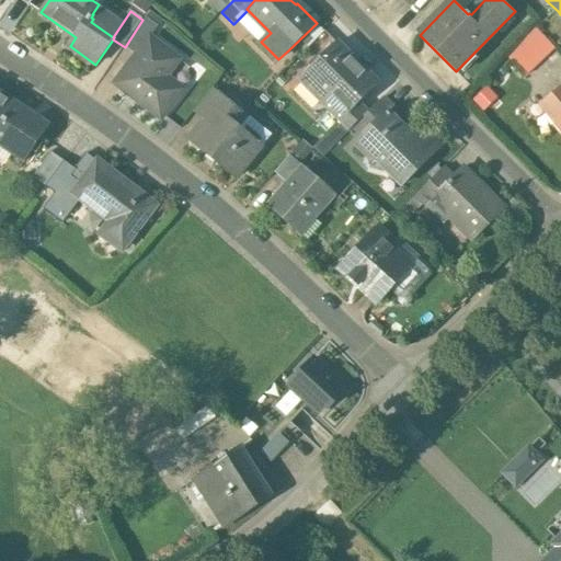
[(535,26),(507,57),(528,76),(556,45),(535,26)]
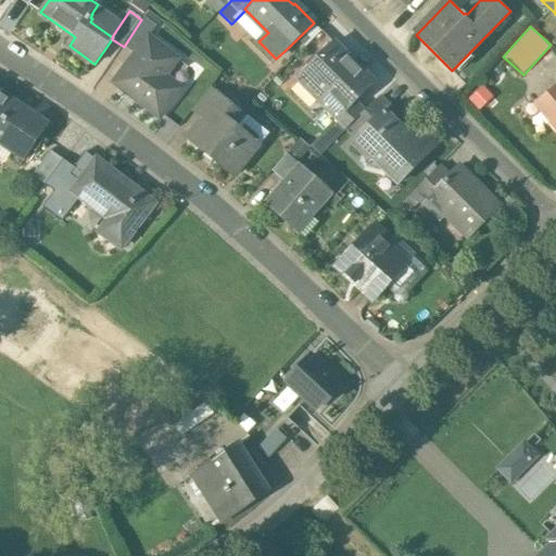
[(178,60),(149,38),(114,84),(160,119),(178,96),(161,83),(178,60)]
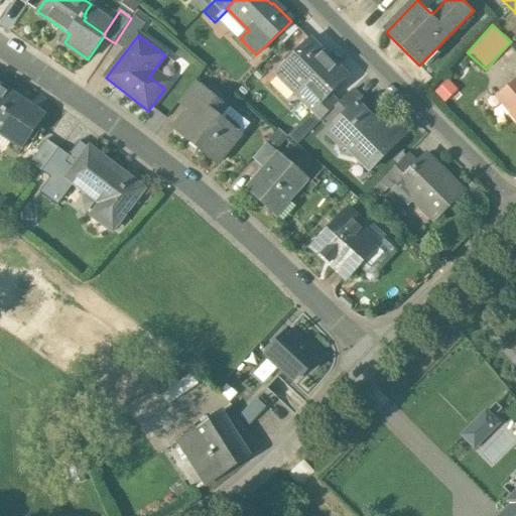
[(348,78),(310,40),(276,75),(297,95),(303,89),(319,105),(311,112),(312,113),(330,96),(348,78)]
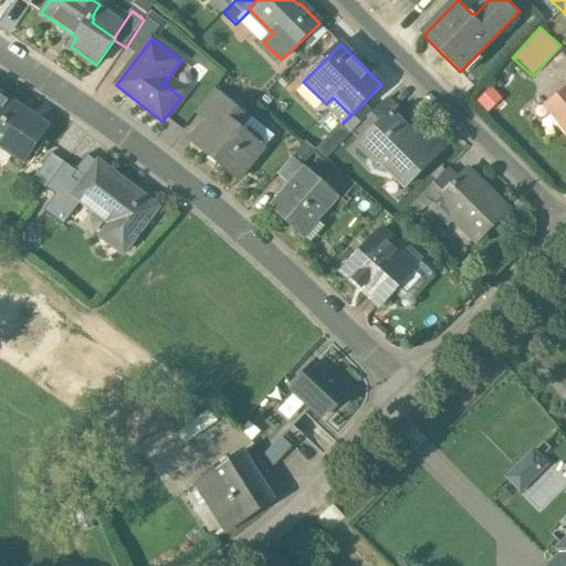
[(215,90),(196,114),(207,123),(226,100),(215,90)]
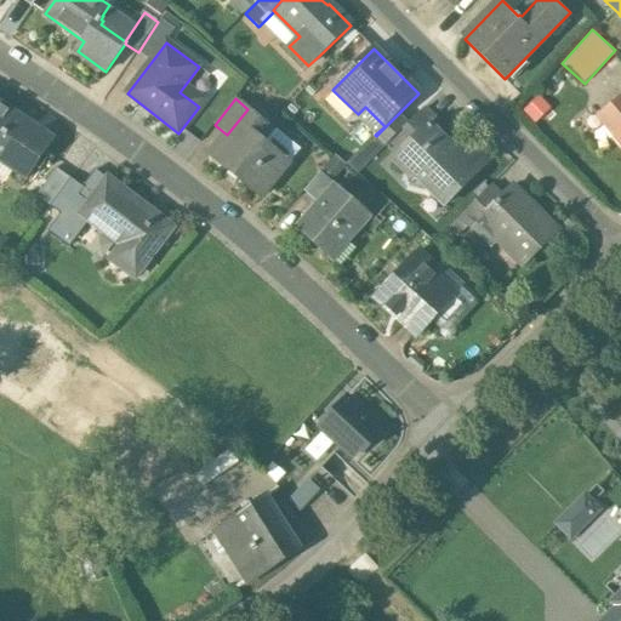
[(0,137),(16,114),(0,102),(0,137)]
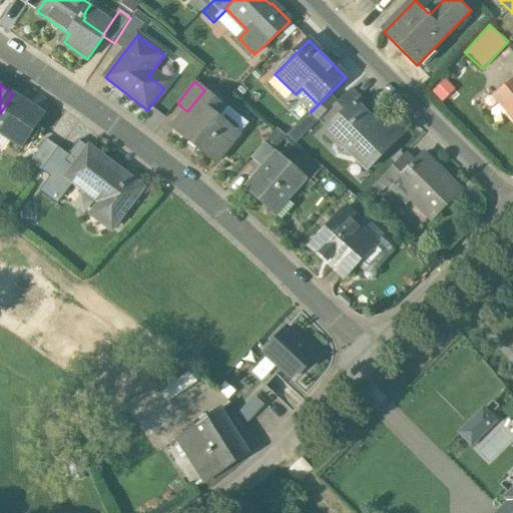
[(497,97),(509,112),(512,109),(512,95),(507,88),(497,97)]
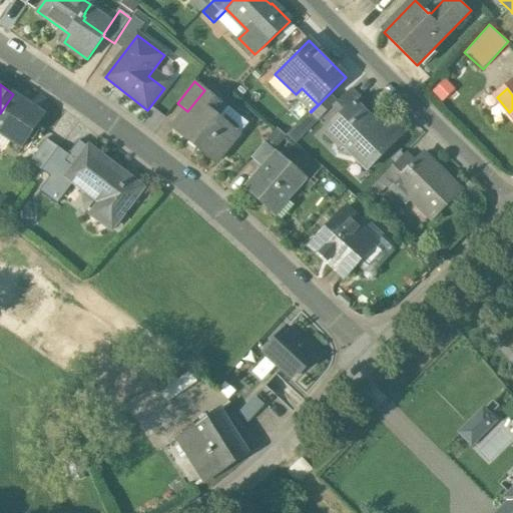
[(187,111),(173,128),(216,163),(240,134),(218,116),(225,107),(204,90),(187,111)]
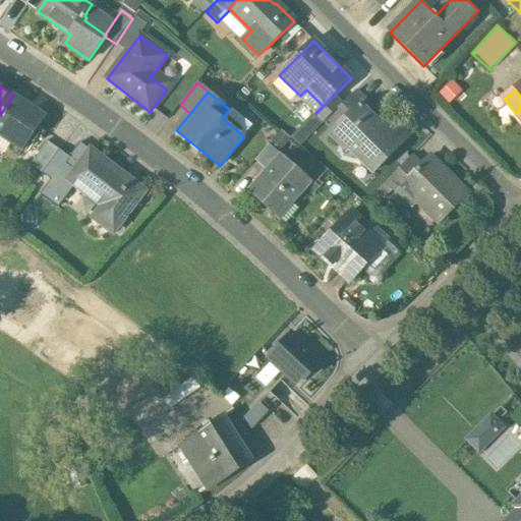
[(342,105),(329,118),(338,126),(358,106),(359,107),(360,106),(364,102),(355,93),(342,105)]
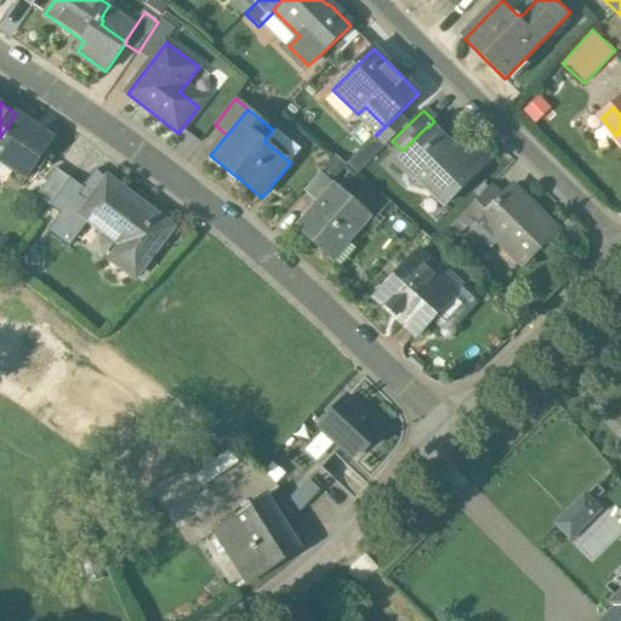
[(16,114),(0,137),(0,167),(22,183),(52,138),(16,114)]
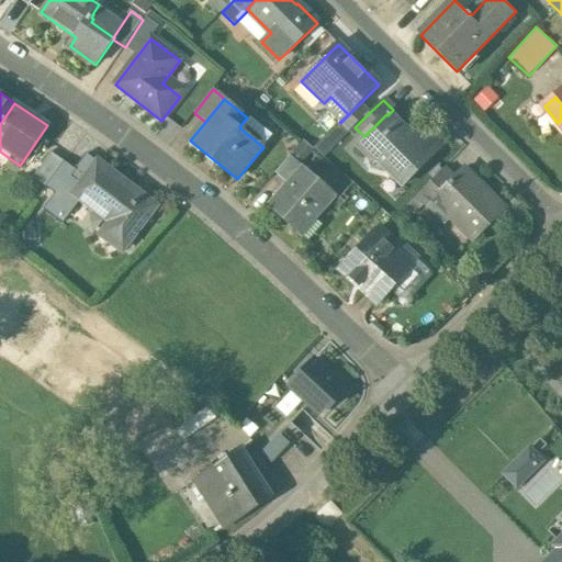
[(359,104),(340,123),(350,133),(355,127),(369,113),(359,104)]
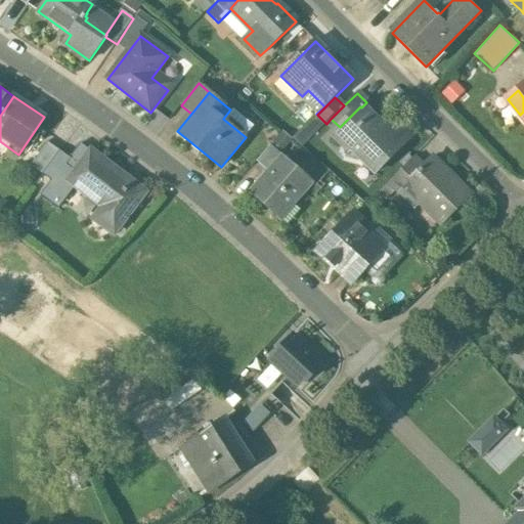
[(385,131),(363,110),(365,108),(362,106),(361,107),(360,106),(340,127),(333,134),(343,144),(347,140),(353,146),(350,150),(351,151),(353,149),(377,173),(412,137),(395,120),(385,130),(386,130),(385,131)]
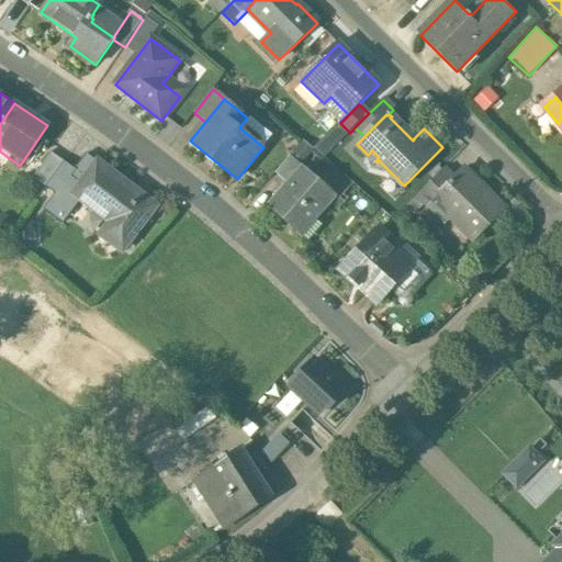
[(51,154),(32,179),(44,189),(46,186),(63,164),(51,154)]
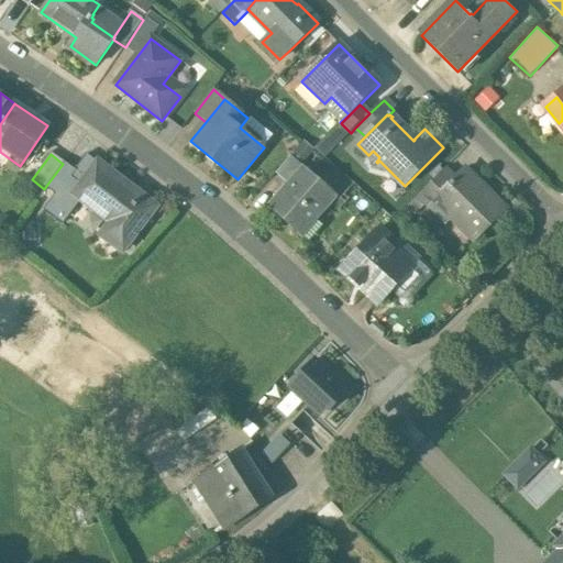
[(75,169),(69,177),(83,186),(99,164),(87,154),(75,169)]
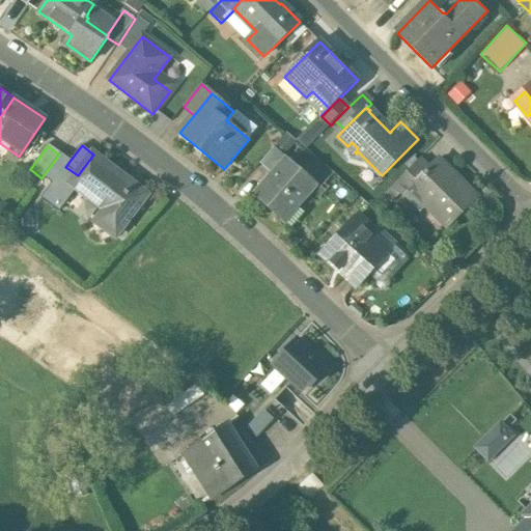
[(274,148),(260,164),(273,175),(287,160),(274,148)]
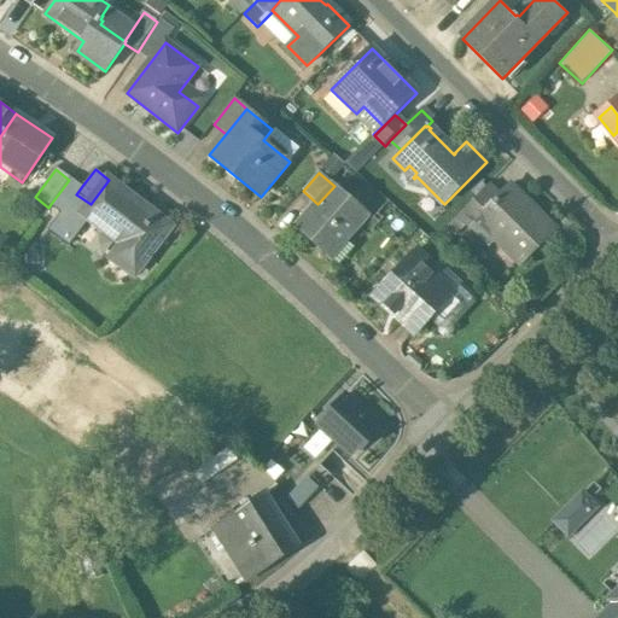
[(69,180),(51,204),(63,213),(76,194),(82,186),(71,178),(69,180)]
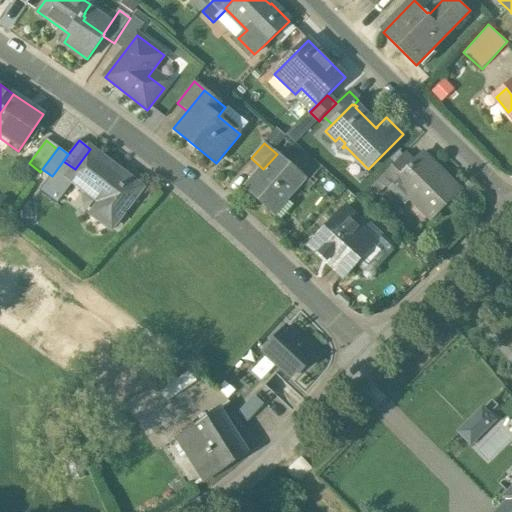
[(142,189),(90,149),(75,169),(69,177),(74,182),(101,202),(92,214),(111,229),(142,189)]
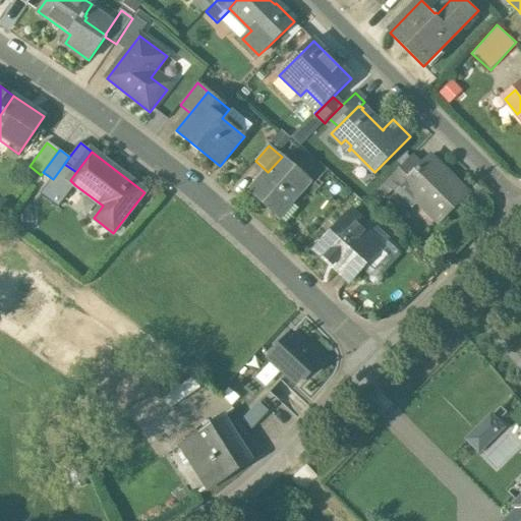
[(311,182),(282,157),(268,172),(249,192),(279,219),(292,204),(311,182)]
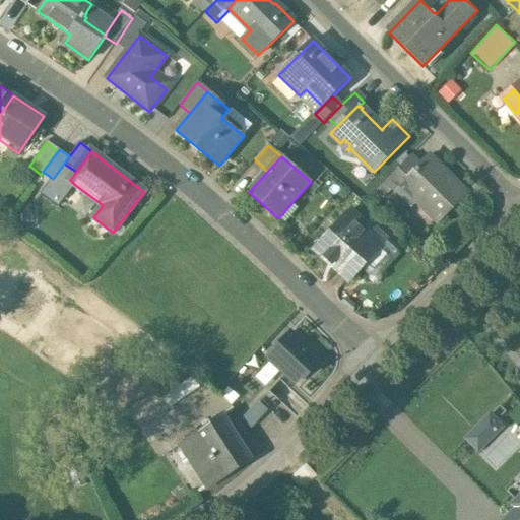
[(411,156),(386,182),(393,189),(395,192),(403,184),(402,184),(420,166),(411,156)]
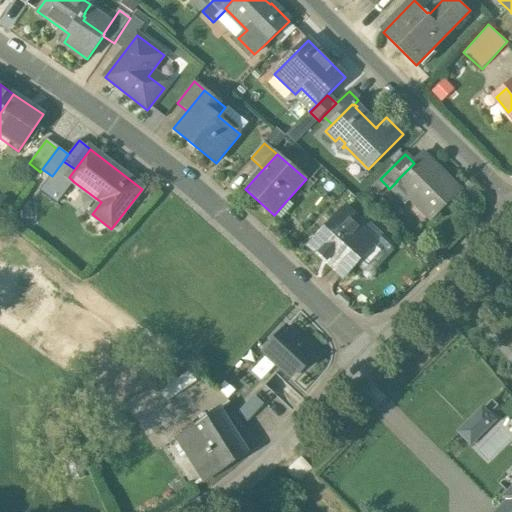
[(460,191),(423,154),(414,163),(396,181),(397,181),(413,198),(433,218),(460,191)]
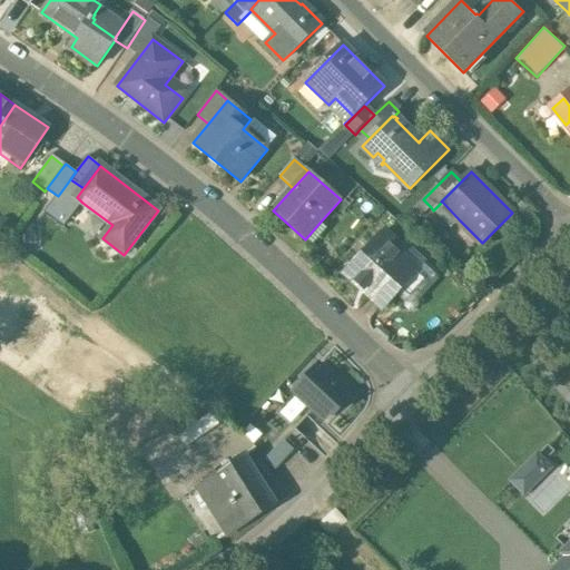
[(58,196),(45,212),(65,226),(82,203),(77,197),(84,188),(70,179),(58,196)]
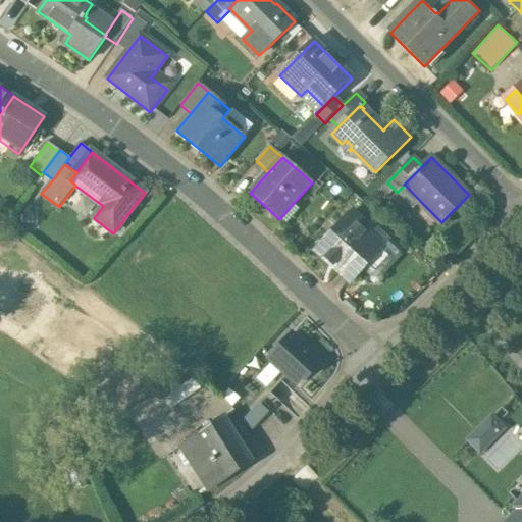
[(387,183),(377,193),(384,200),(395,190),(387,183)]
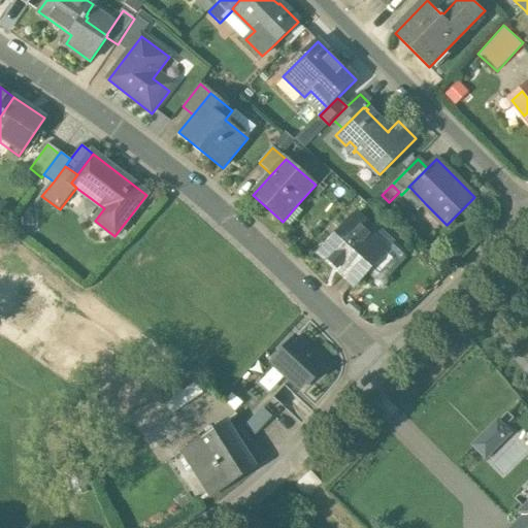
[(426,204),(409,187),(401,195),(418,212),(426,204)]
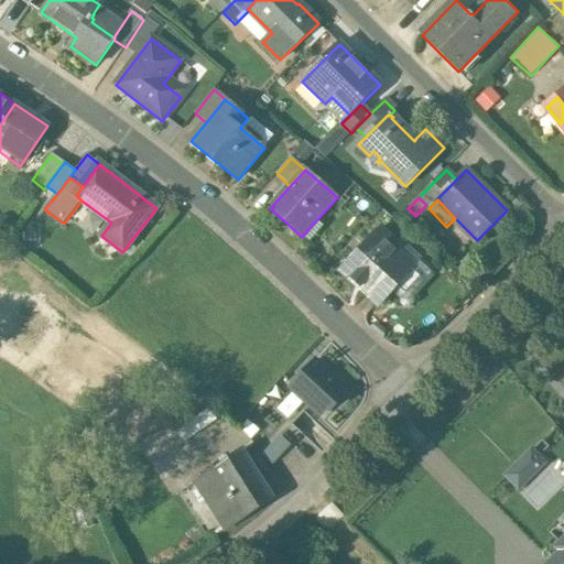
[(302,237),(301,238),(308,245),(324,227),(316,220),(302,237)]
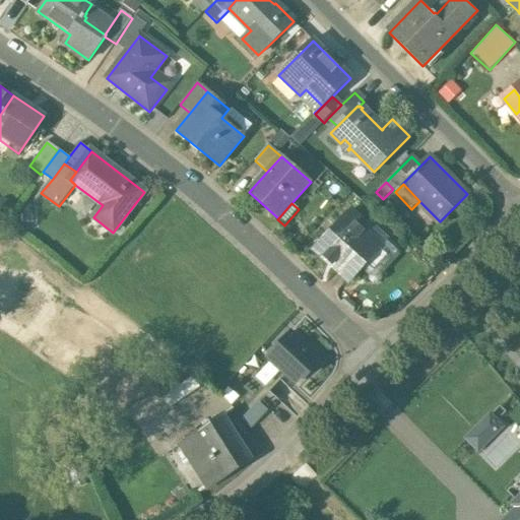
[(351,211),(315,251),(349,282),(362,269),(383,247),(362,228),(365,223),(351,211)]
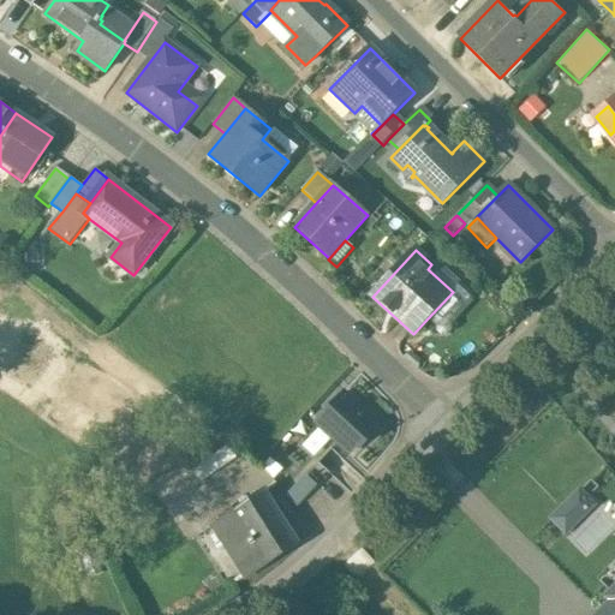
[(428,269),(453,292),(428,318),(437,327),(437,332),(441,336),(447,336),(452,330),(452,326),(473,302),(473,294),(437,261),(433,266),(431,264),(428,269)]
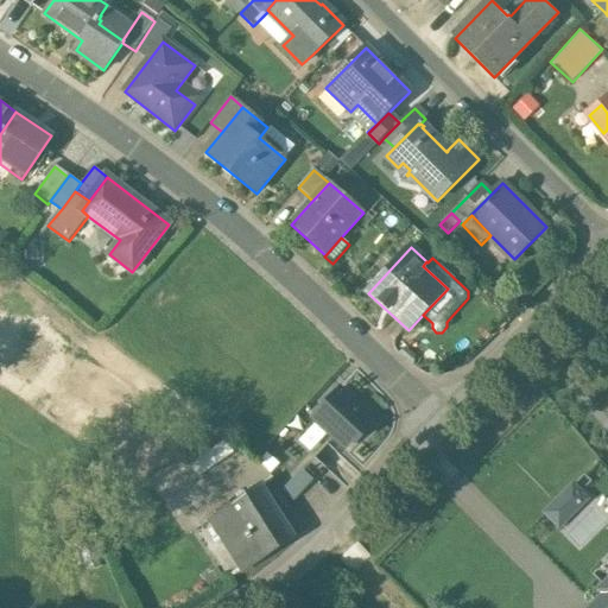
[(361,410),(340,390),(314,419),(334,437),(344,448),(362,430),(366,434),(379,419),(365,406),(361,410)]
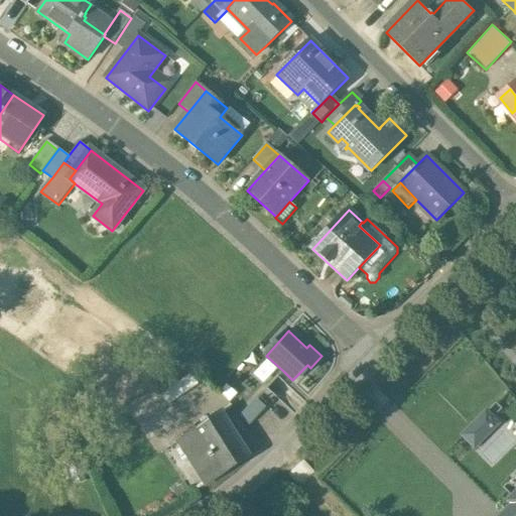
[(283,371),(266,356),(249,373),(266,389),(278,377),(281,379),(281,374),(283,371)]
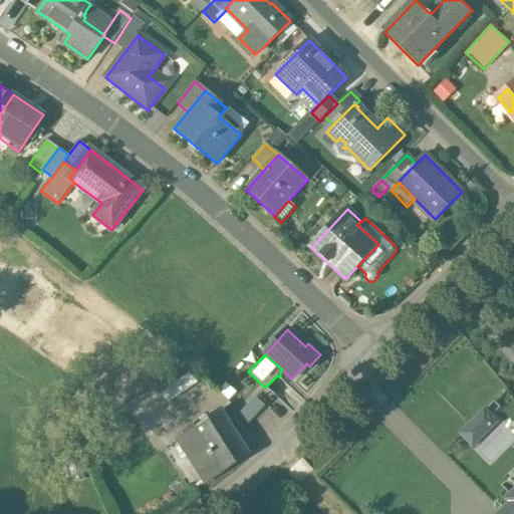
[(191,373),(158,397),(165,407),(198,383),(191,373)]
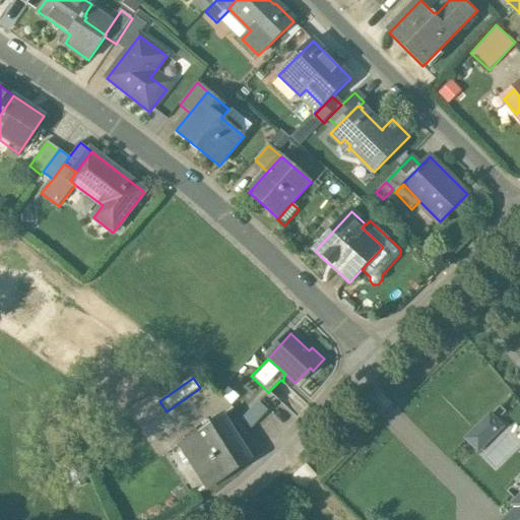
[(253,424),(268,411),(259,400),(244,412),(253,424)]
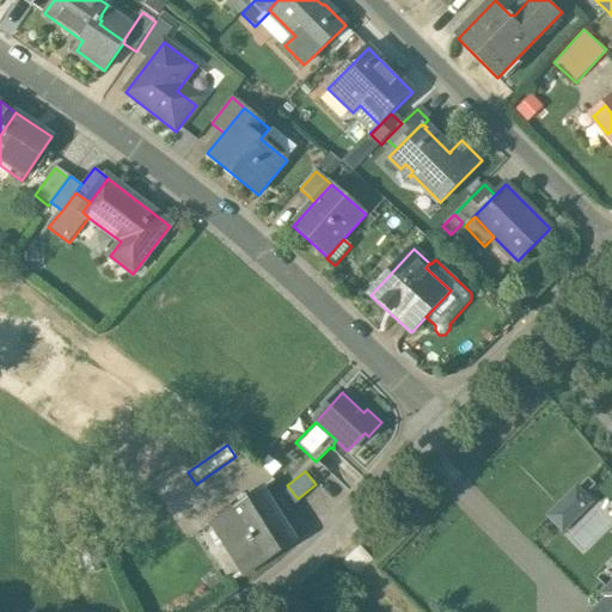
[(263,489),(233,509),(234,510),(213,524),(214,525),(216,524),(248,574),(245,575),(246,576),(267,563),(268,563),(298,543),(295,540),(295,542),(264,491),(263,489)]
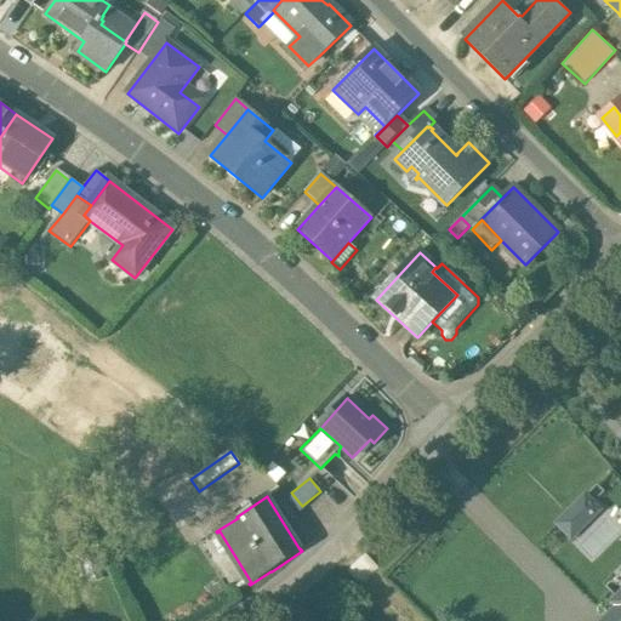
[(586,496),(558,524),(571,539),(599,511),(586,496)]
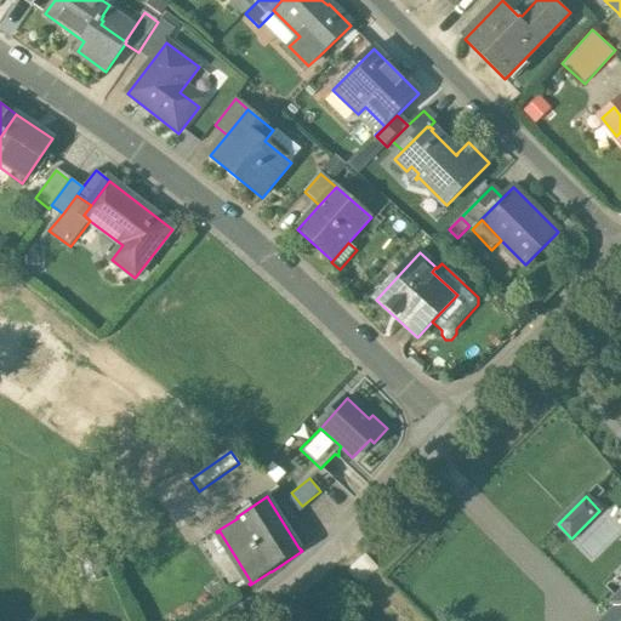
[(620,620),(620,597),(616,603),(620,607),(607,620),(620,620)]
